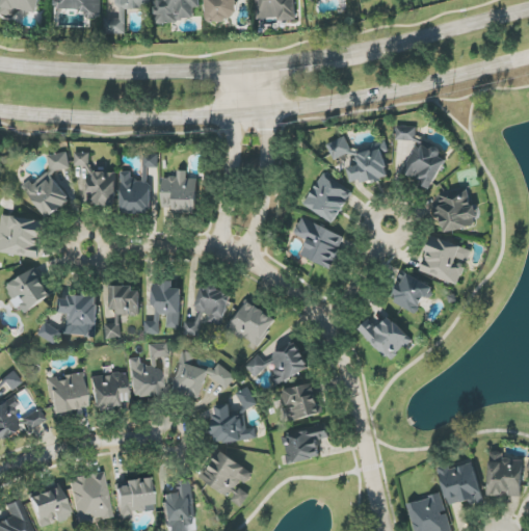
[(37,12),(41,0),(1,0),(0,4),(0,14),(11,17),(12,7),(37,12)]
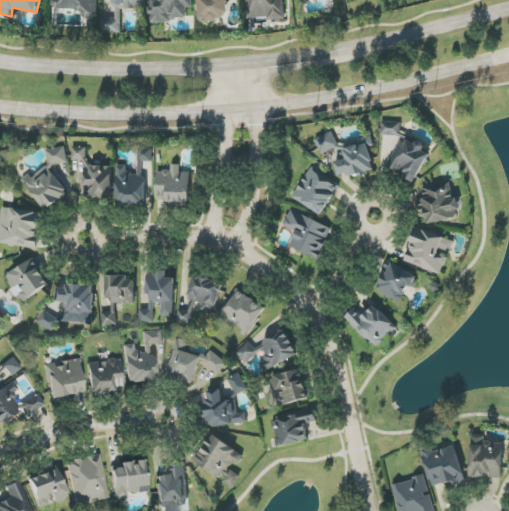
[(80,8),(80,18),(95,18),(95,0),(53,0),(53,7),(80,8)]
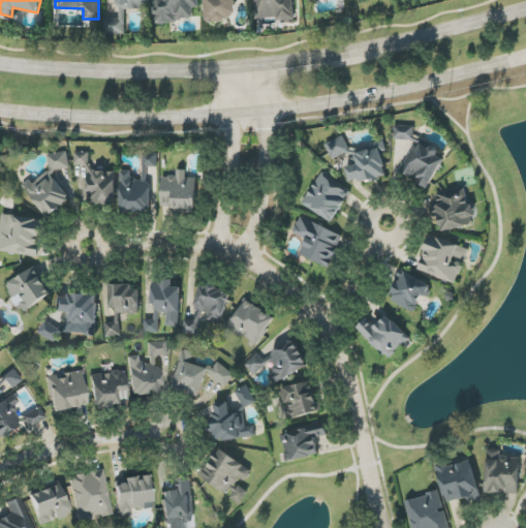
[(123,33),(122,8),(147,8),(146,0),(112,0),(113,18),(101,18),(101,33),(123,33)]
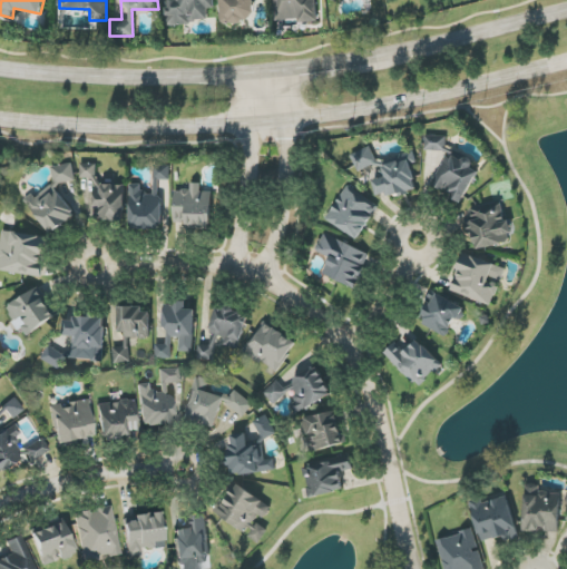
[(164,0),(166,23),(207,20),(206,8),(214,8),(213,0),(164,0)]
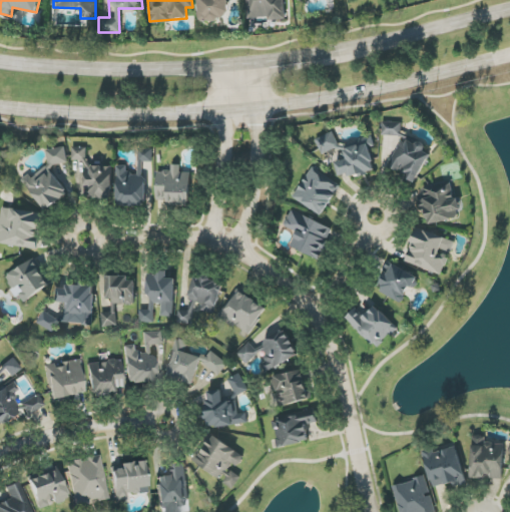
[(195,0),(197,21),(226,19),(225,0),(195,0)]
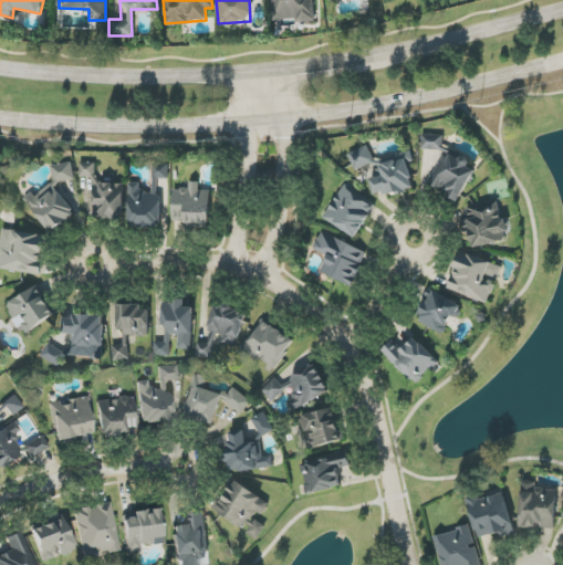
[(312,20),(310,0),(268,0),(271,21),(292,19),(292,22),(312,20)]
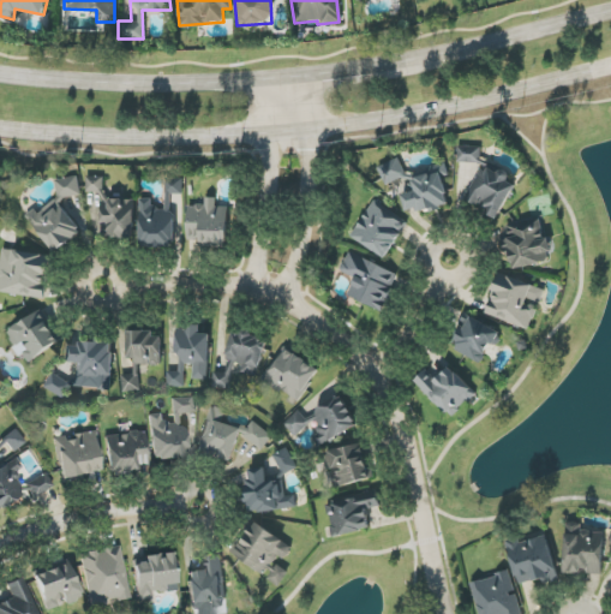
[(479,145),(455,145),(455,161),(474,162),(479,165),(463,200),(463,201),(496,216),(508,192),(508,171),(492,171),(492,164),(478,158),(479,145)]
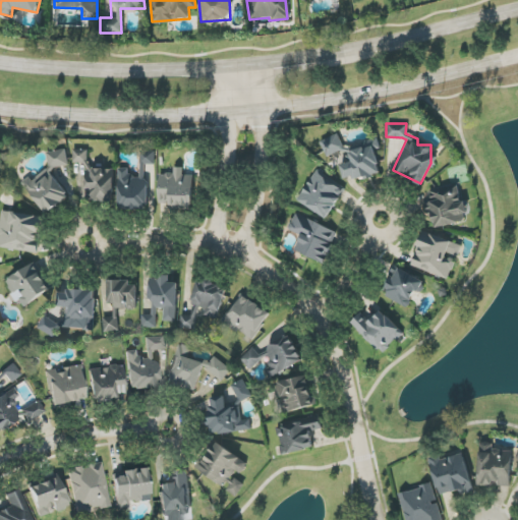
[(324,156),(344,149),(348,161),(338,165),(343,178),(351,175),(353,181),(380,171),(371,150),(379,147),(375,136),(342,149),(336,133),(319,139),(324,156)]
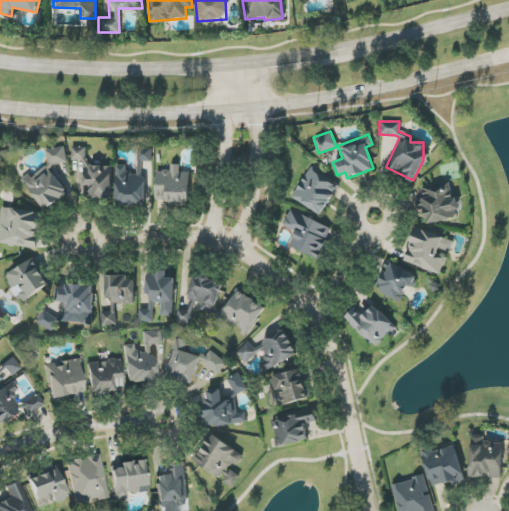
[(43,148),(46,164),(31,174),(23,175),(19,178),(41,210),(64,194),(64,190),(50,169),(49,166),(54,163),(65,162),(63,146),(43,148)]
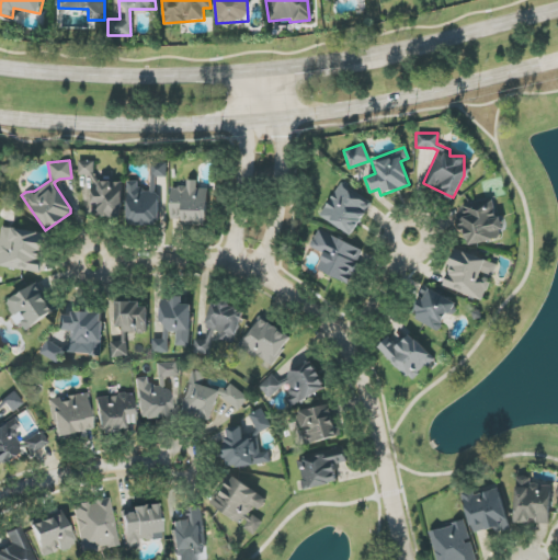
[(121,179),(92,179),(93,160),(77,160),(77,174),(90,174),(90,216),(120,216),(121,179)]
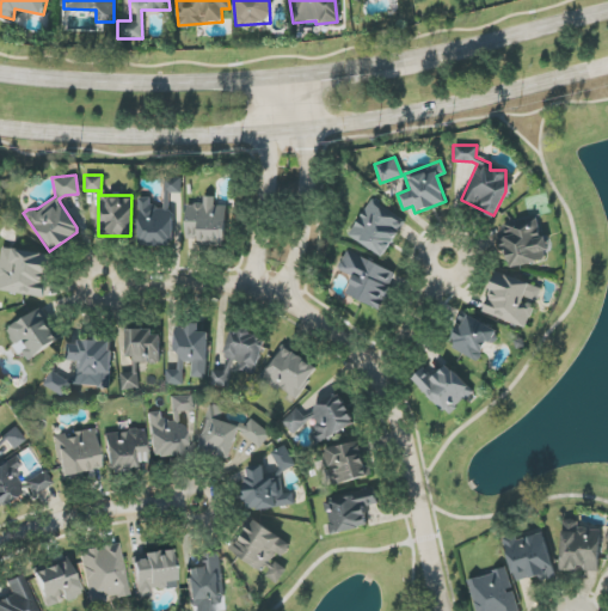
[(136,244),(172,244),(172,196),(179,196),(179,176),(161,176),(161,206),(148,206),(148,196),(136,196),(136,244)]
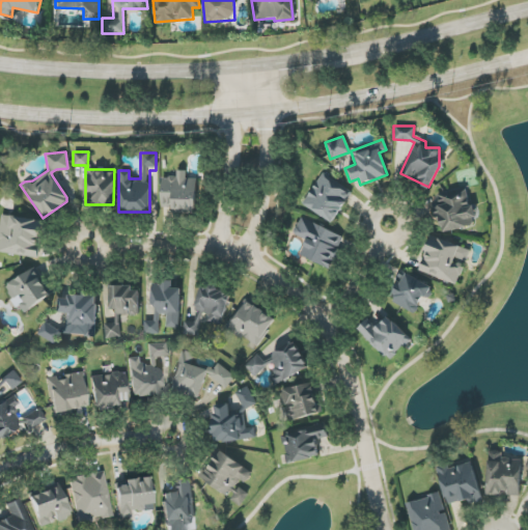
[(160,208),(195,210),(195,177),(184,177),(185,170),(175,169),(174,176),(160,176),(160,208)]
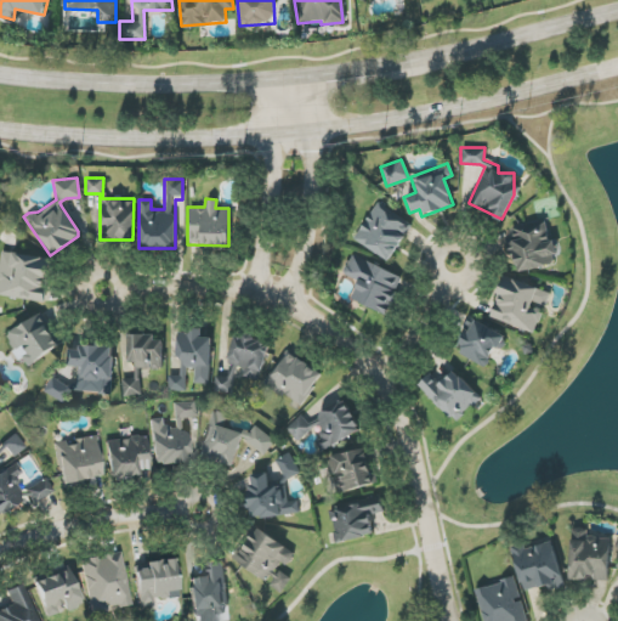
[(410,225),(376,202),(352,237),(386,260),(410,225)]
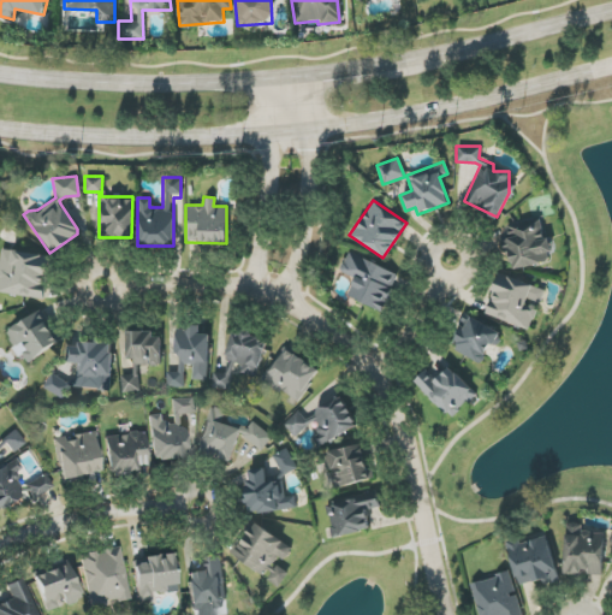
[(510,268),(550,260),(541,217),(500,225),(510,268)]
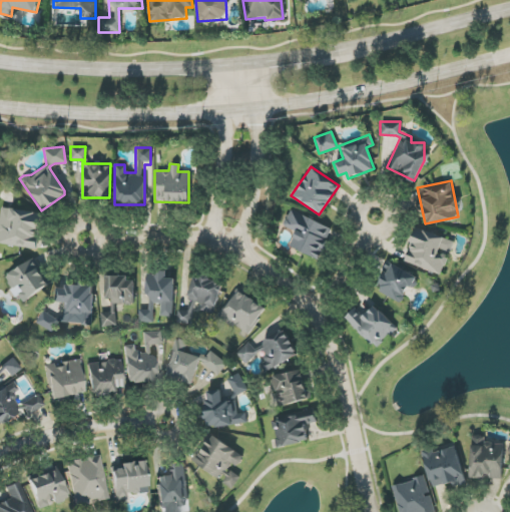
[(0,242),(36,247),(40,211),(0,207),(0,242)]
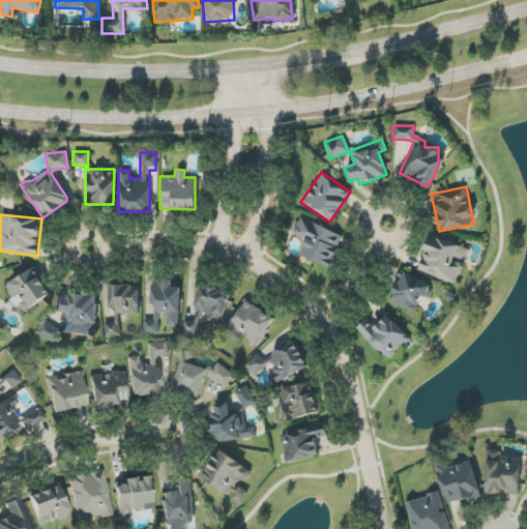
[(328,267),(341,234),(298,216),(292,232),(305,237),(298,255),(328,267)]
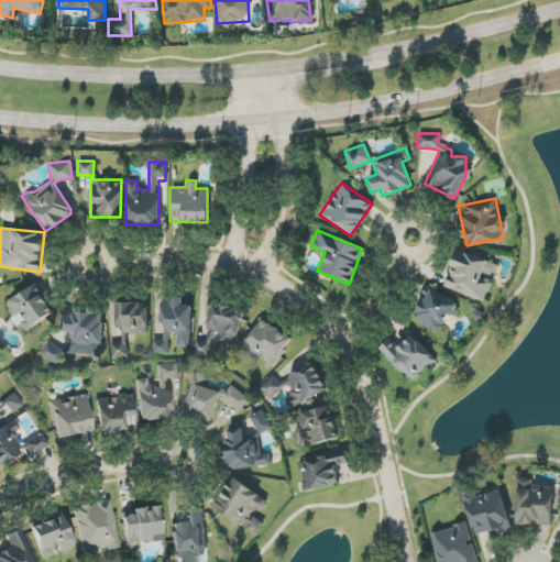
[(497,263),(454,250),(450,266),(449,266),(443,288),(484,300),(491,278),(493,278),(497,263)]
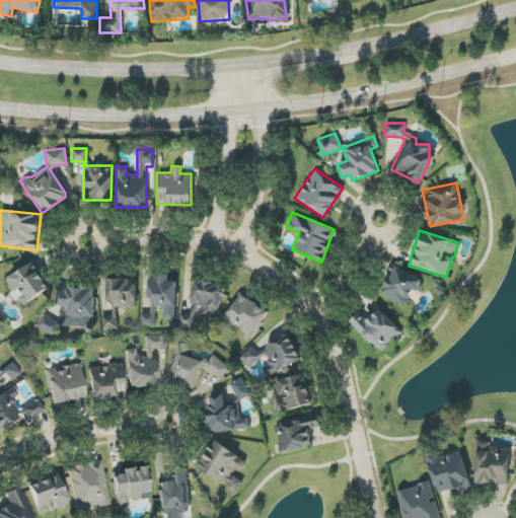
[(50,286),(32,261),(3,280),(20,305),(50,286)]
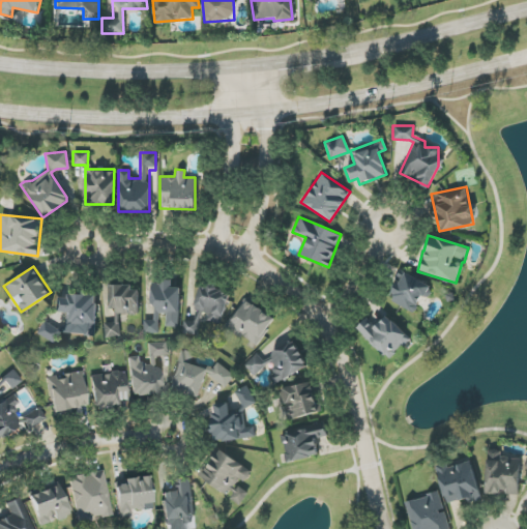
[(412,312),(420,295),(427,297),(432,286),(400,270),(386,299),(412,312)]
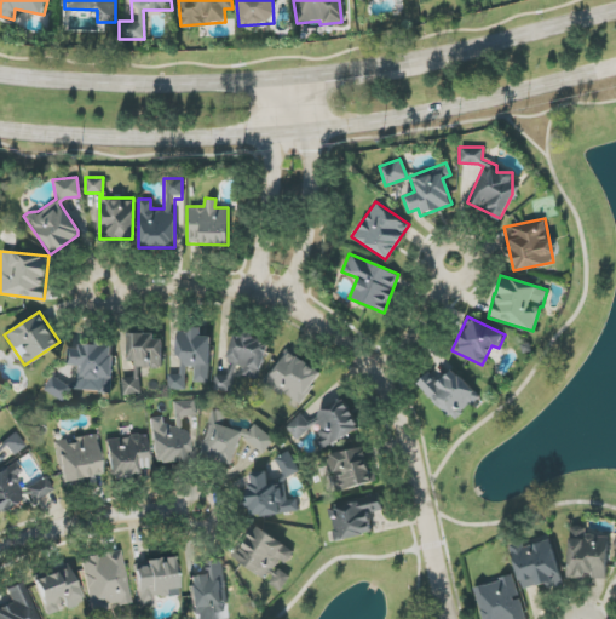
[(207,382),(208,336),(199,336),(199,327),(186,327),(186,331),(177,331),(176,373),(166,373),(166,390),(183,391),(184,366),(191,367),(191,382),(207,382)]
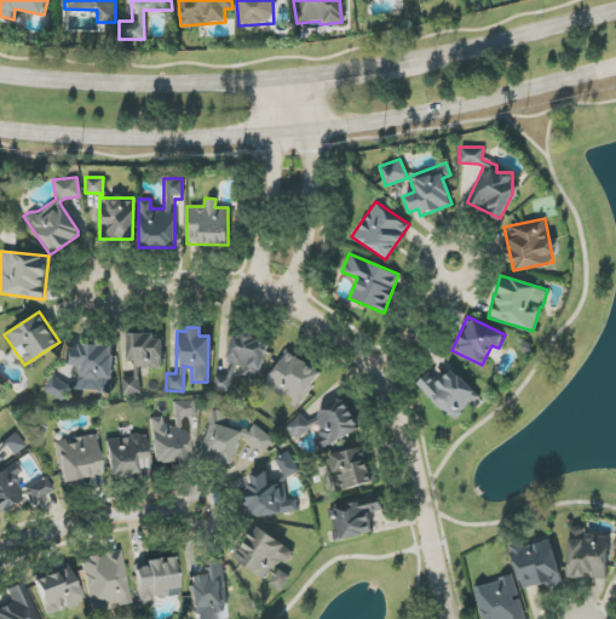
[(232,332),(224,361),(242,366),(240,374),(255,379),(266,340),(232,332)]
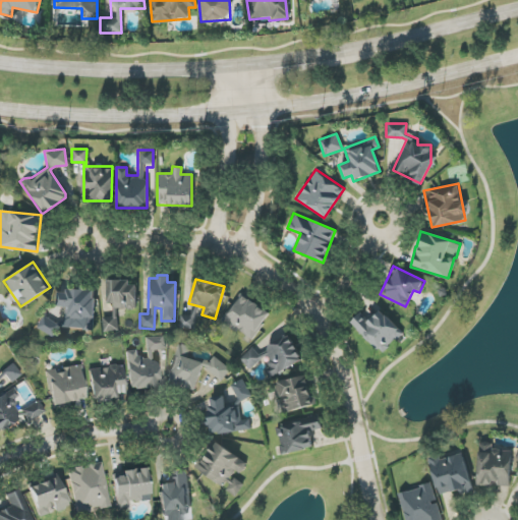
[(134,308),(134,281),(106,281),(106,303),(114,303),(114,308),(134,308)]
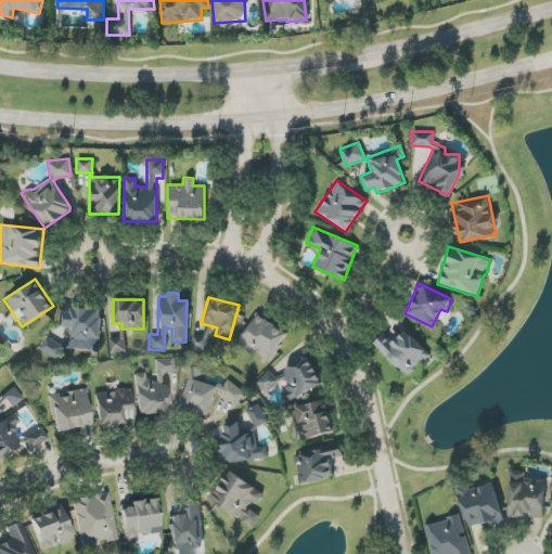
[(99,309),(60,308),(60,326),(73,326),(73,339),(41,339),(40,355),(62,355),(62,343),(88,343),(88,351),(99,351),(99,309)]
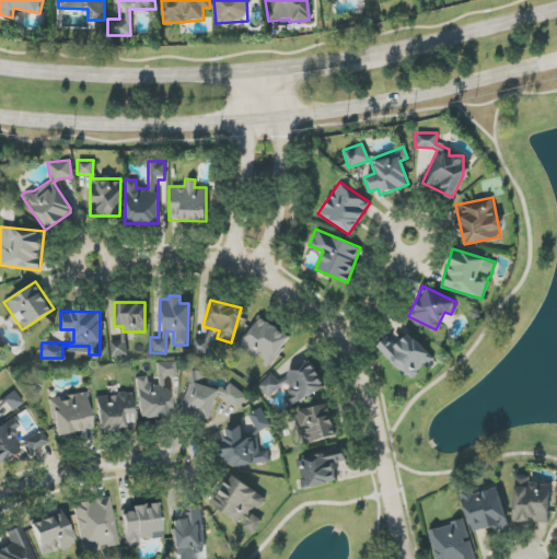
[(270,365),(288,335),(255,315),(236,346),(270,365)]
